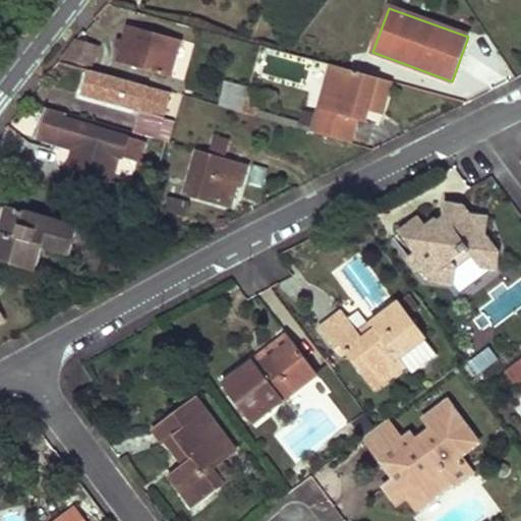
[(171,77),(181,41),(127,24),(117,62),(171,77)]
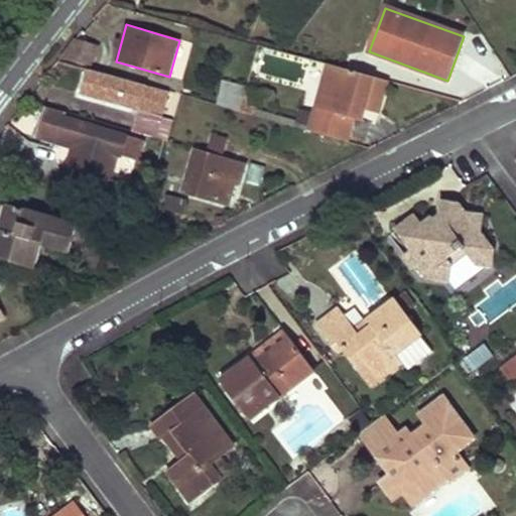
[(91,67),(98,47),(74,40),(59,58),(91,67)]
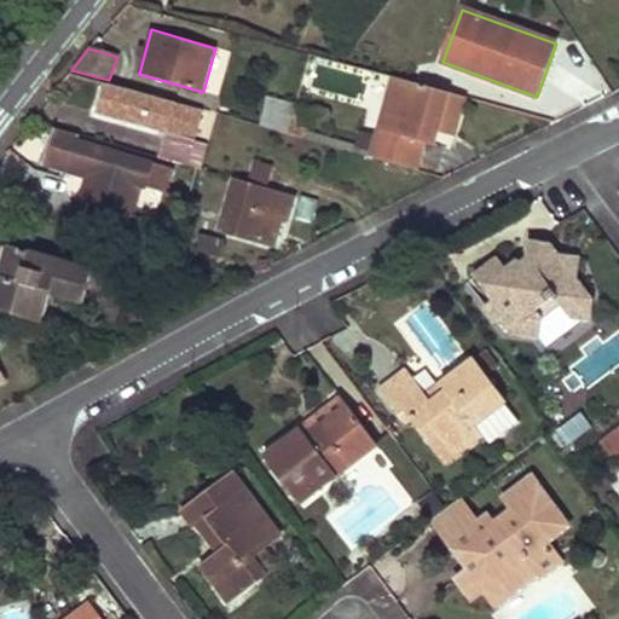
[(207,91),(217,93),(226,53),(217,51),(207,91)]
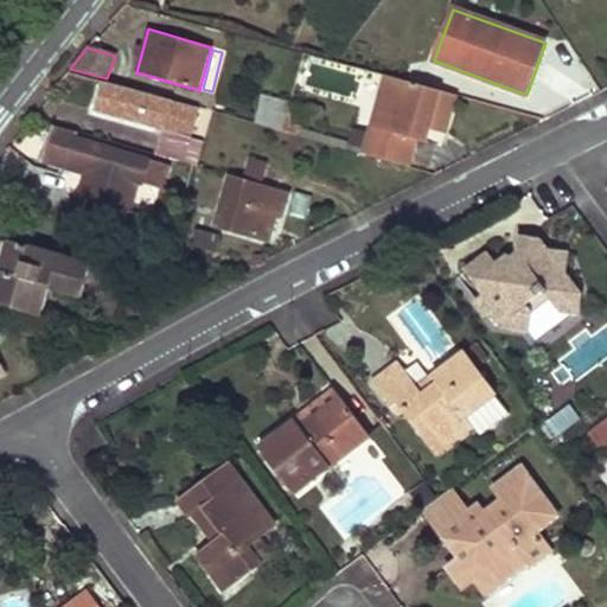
[(387,76),(364,154),(408,167),(415,139),(419,127),(428,129),(433,115),(448,120),(455,95),(387,76)]
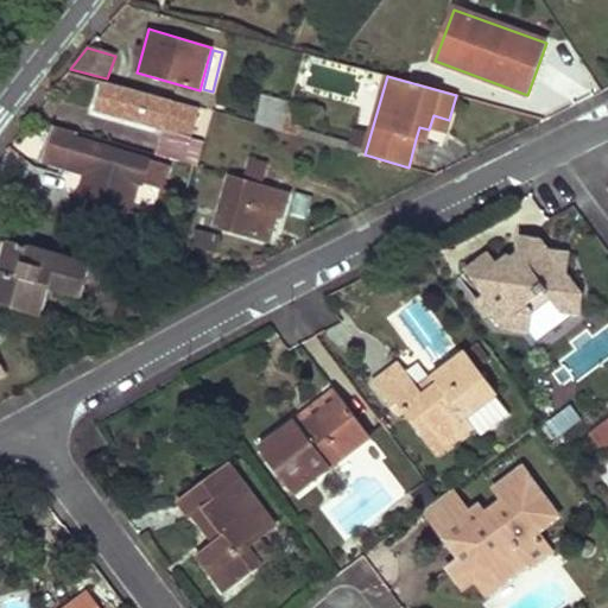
[(105,81),(96,111),(163,131),(156,156),(184,163),(191,139),(198,108),(105,81)]
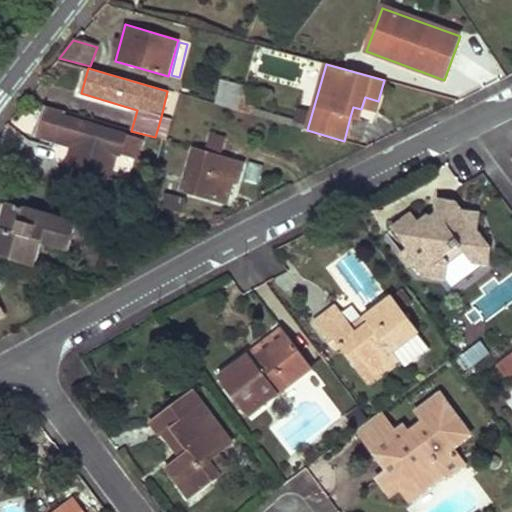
[(238,112),(244,88),(220,82),(215,105),(238,112)]
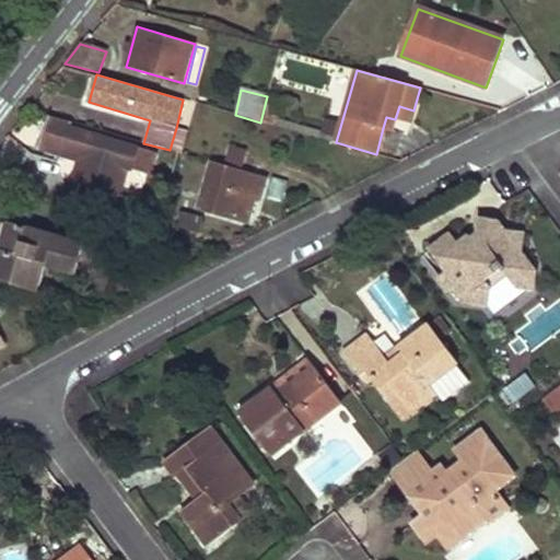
[(399,106),(395,119),(410,124),(413,111),(399,106)]
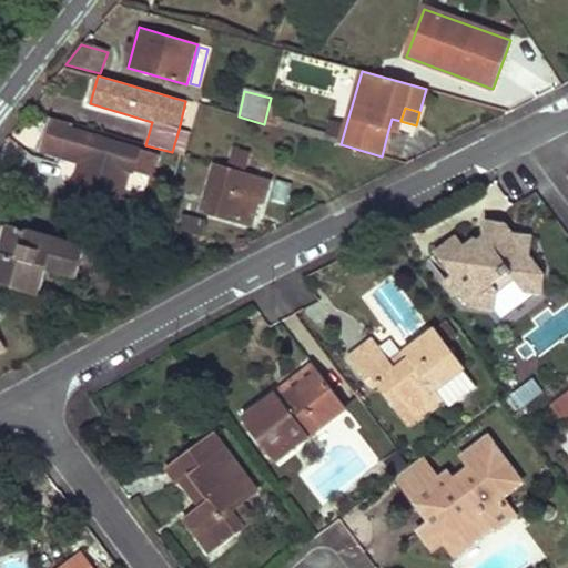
[(50,118),(37,150),(61,156),(62,151),(78,155),(77,162),(87,165),(84,174),(79,173),(75,185),(90,190),(83,211),(137,227),(146,231),(150,220),(140,216),(143,205),(120,199),(129,170),(152,176),(159,155),(71,129),(73,124),(50,118)]
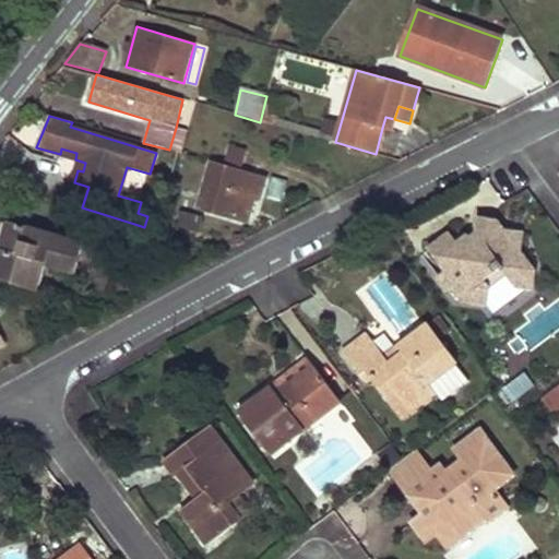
[(394,119),(385,117),(382,128),(391,131),(394,119)]
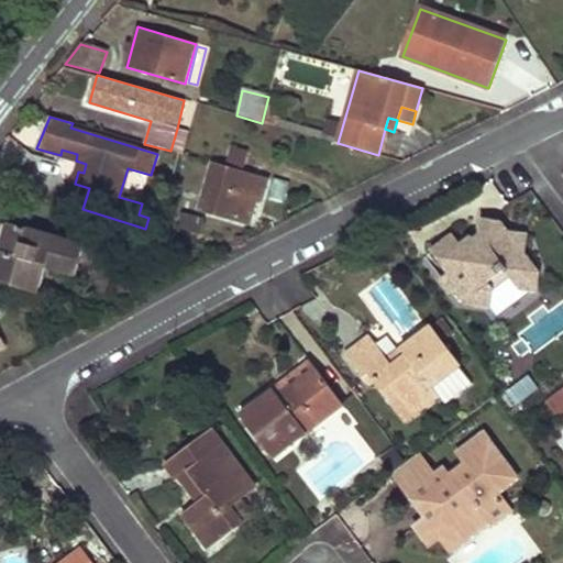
[(177,129),(170,151),(183,154),(189,132),(177,129)]
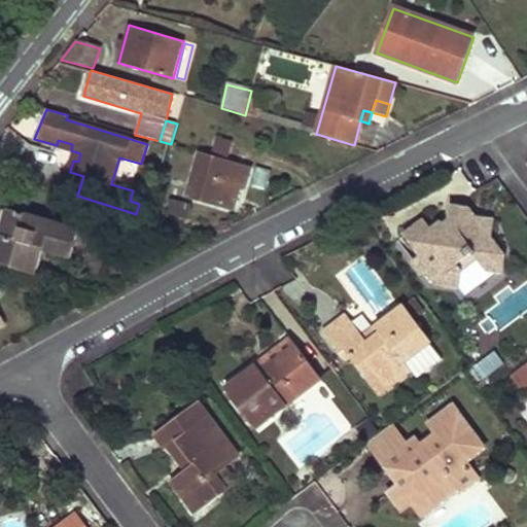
[(72,144),(58,140),(57,145),(71,150),(72,144)]
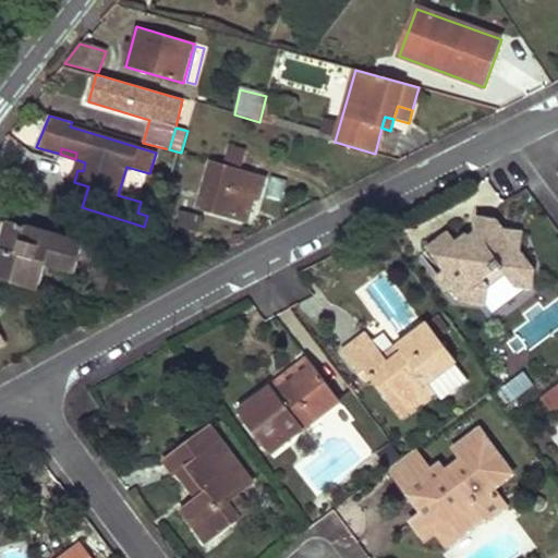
[(229,148),(225,165),(241,170),(245,154),(229,148)]
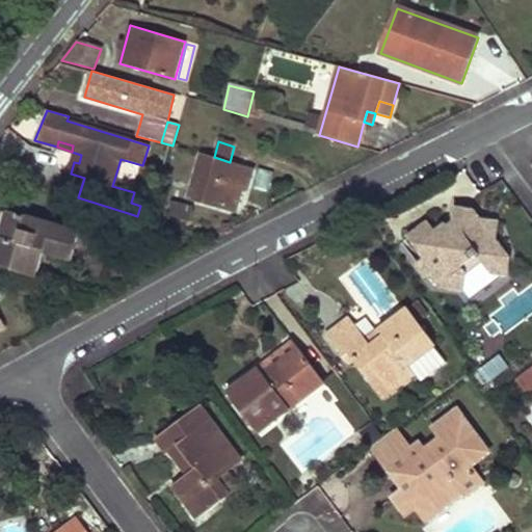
[(214,157),(202,154),(189,197),(223,208),(230,186),(241,189),(246,191),(253,168),(230,162),(214,157)]
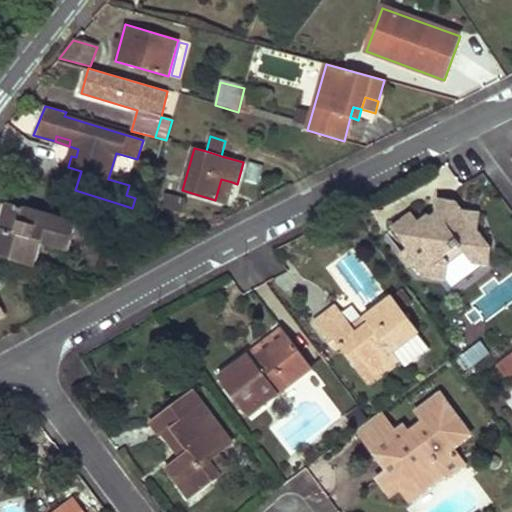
[(221,179),(215,200),(226,203),(232,182),(221,179)]
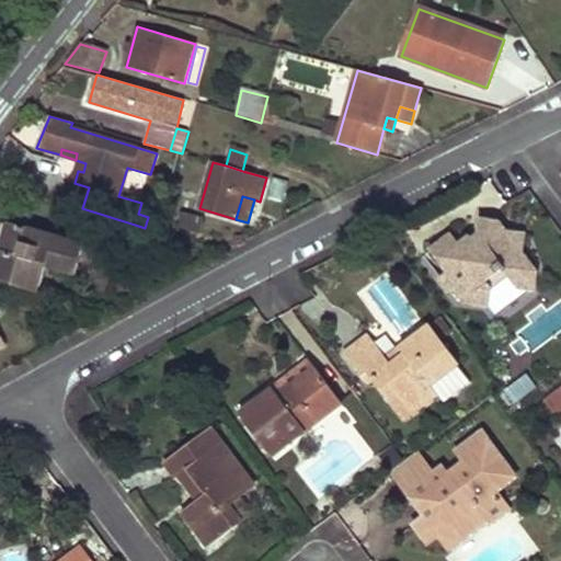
[(432,250),(447,271),(438,277),(449,293),(459,286),(469,299),(484,301),(493,289),(508,277),(516,287),(534,289),(537,273),(522,253),(524,235),(506,232),(499,222),(481,219),(478,236),(473,239),(468,238),(458,244),(453,235),(432,250)]
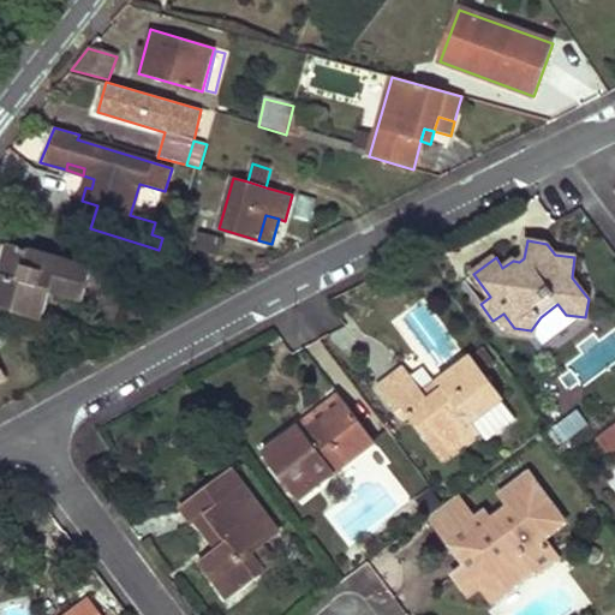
[(10,244),(0,272),(0,306),(42,320),(51,292),(83,302),(93,268),(10,244)]
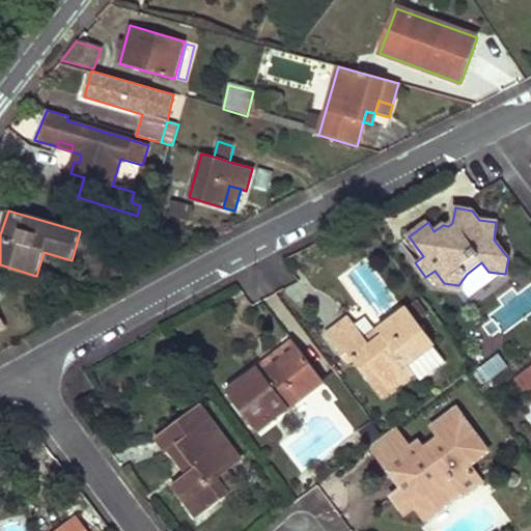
[(505,274),(488,272),(496,281),(505,274)]
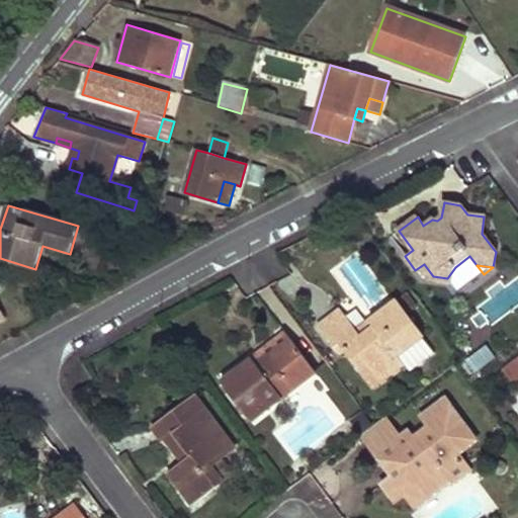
[(460,273),(455,267),(447,278),(452,278),(460,273)]
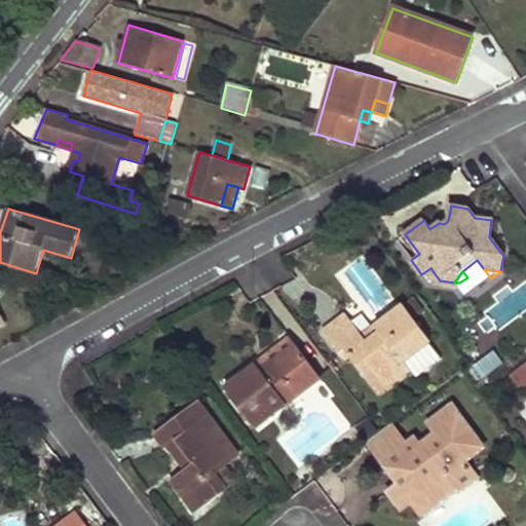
[(415,299),(408,304),(416,314),(423,310),(415,299)]
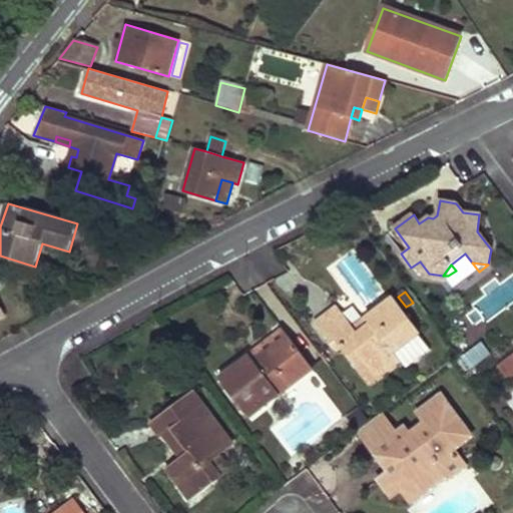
[(316,323),(332,345),(337,341),(342,348),(370,385),(401,362),(394,353),(419,335),(421,334),(394,297),(366,318),(371,324),(358,333),(353,327),(338,306),(316,323)]
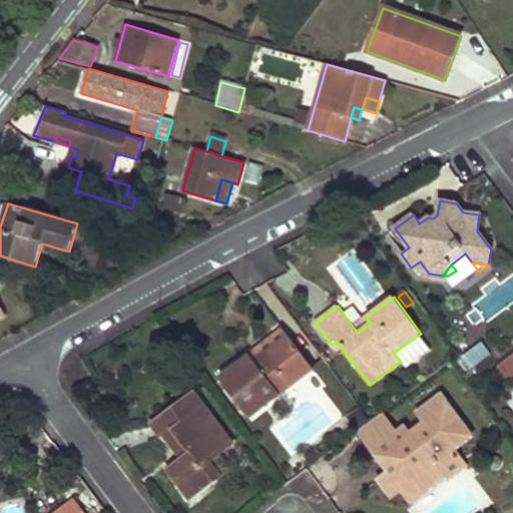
[(366,318),(353,327),(358,333),(371,324),(366,318)]
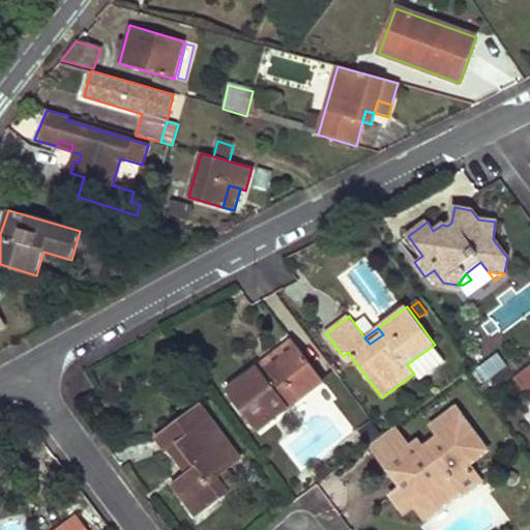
[(296,346),(292,341),(258,366),(262,372),(296,346)]
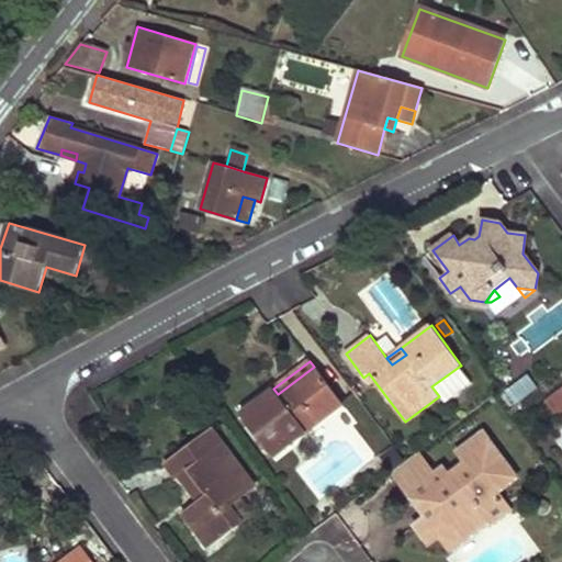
[(239,415),(273,458),(343,405),(314,367),(278,394),(273,389),(239,415)]
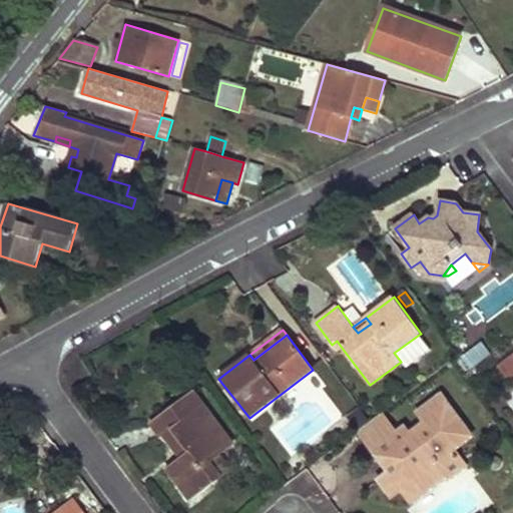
[(406,369),(431,351),(419,335),(394,353),(401,362),(406,369)]
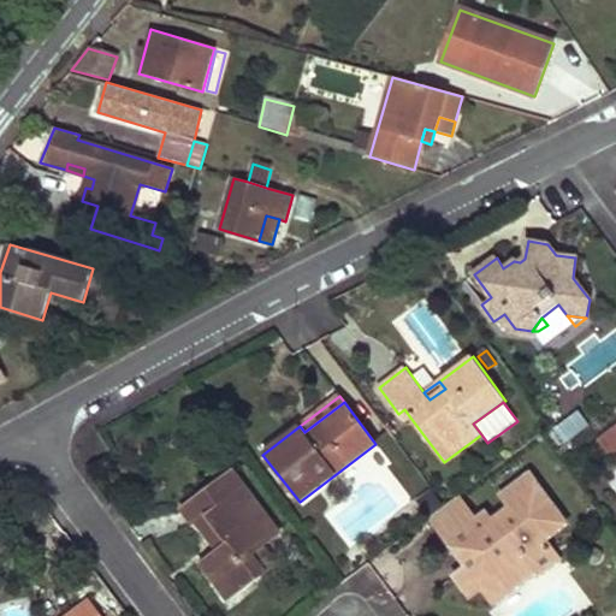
[(404,409),(398,414),(404,422),(410,418),(404,409)]
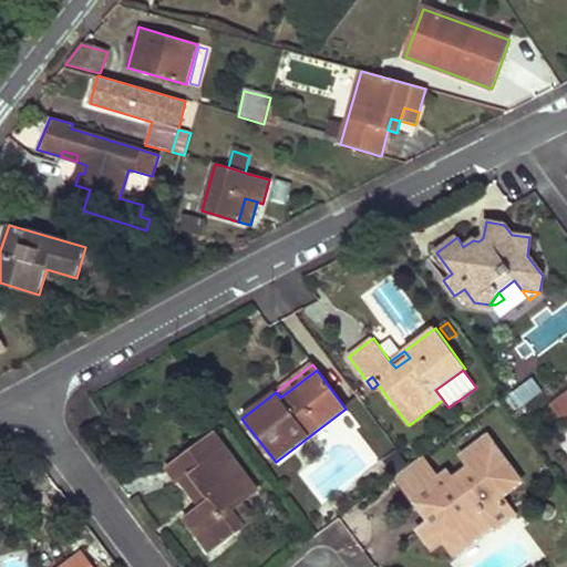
[(519,410),(542,393),(531,379),(508,394),(519,410)]
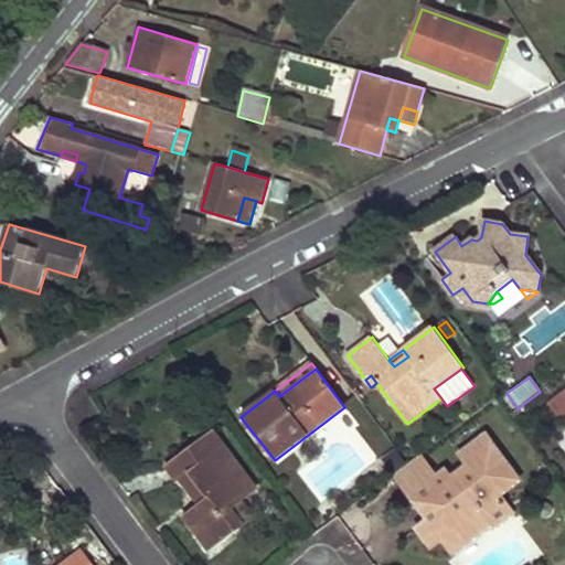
[(564,388),(546,401),(556,417),(564,412),(564,388)]
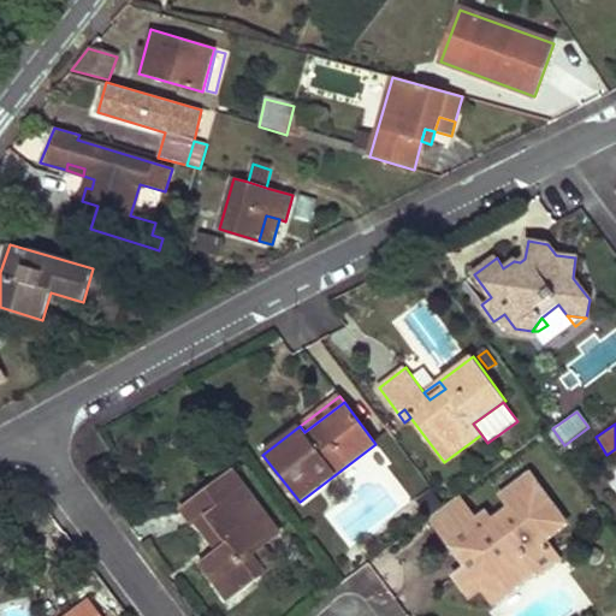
[(182,507),(195,523),(199,521),(208,515),(227,542),(219,549),(201,561),(231,600),(266,574),(252,556),(262,549),(279,535),(230,471),(182,507)]
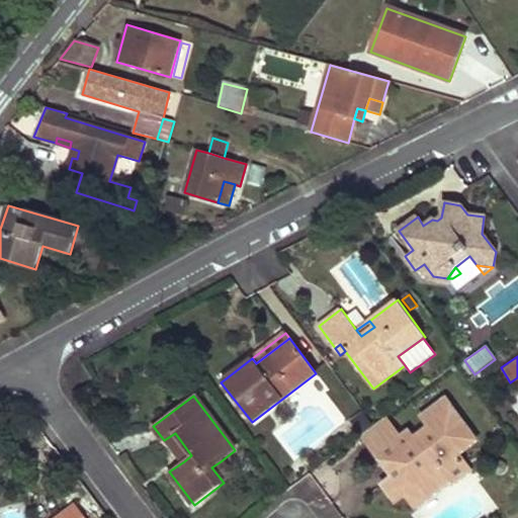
[(422,416),(433,430),(417,442),(410,431),(402,437),(377,455),(393,477),(384,483),(398,500),(406,494),(414,505),(450,479),(444,471),(461,459),(458,454),(477,440),(445,399),(422,416)]
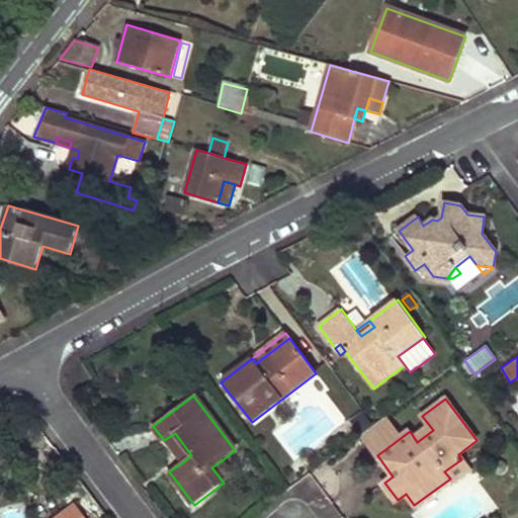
[(387,417),(361,436),(376,456),(377,455),(402,437),(387,417)]
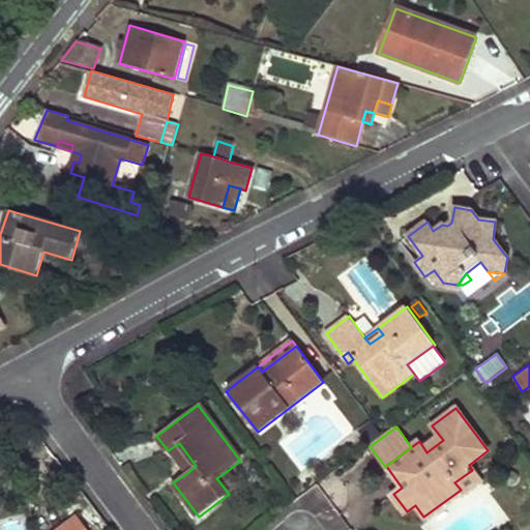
[(179,443),(171,448),(188,472),(196,466),(179,443)]
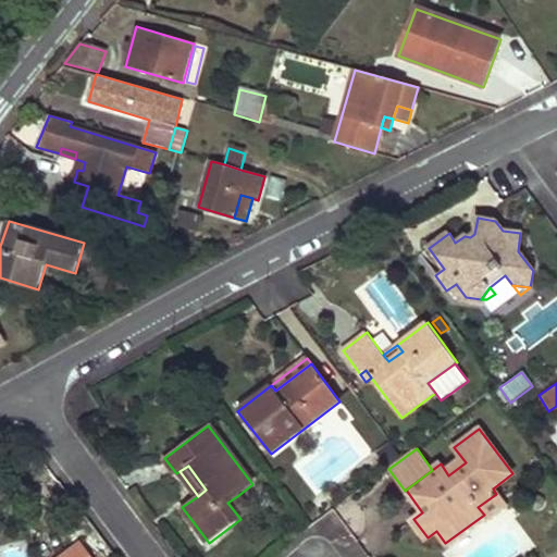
[(496,494),(478,507),(484,515),(487,520),(506,507),(496,494)]
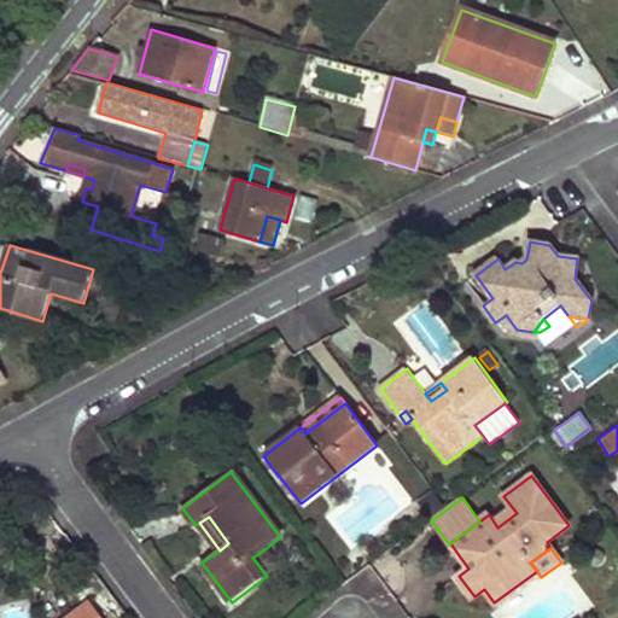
[(277,569),(263,551),(252,558),(267,576),(277,569)]
